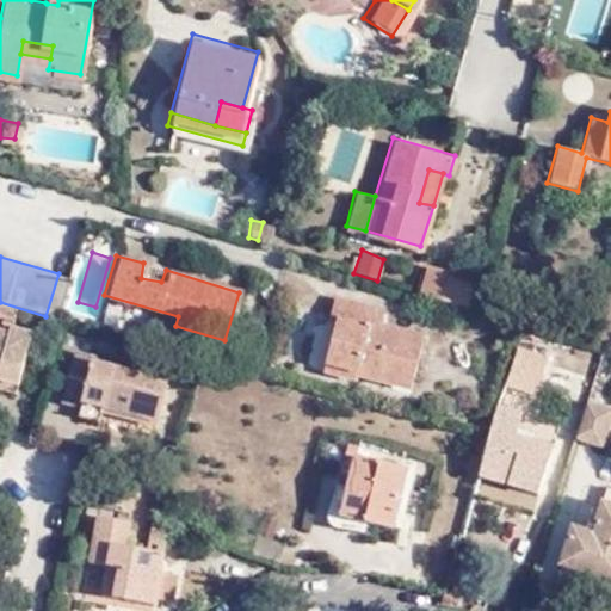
[(476,279),(426,265),(418,294),(468,308),(476,279)]
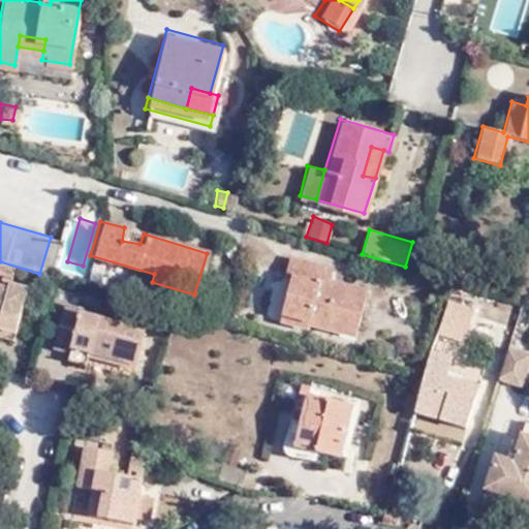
[(313,313),(352,325),(363,292),(327,282),(330,269),(284,258),(277,278),(283,282),(277,302),(313,313)]
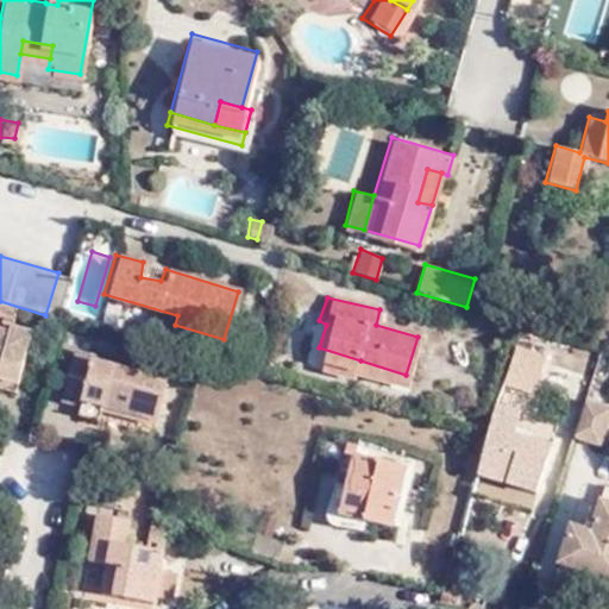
[(0,375),(11,380),(29,327),(5,319),(0,330),(0,328),(0,375)]
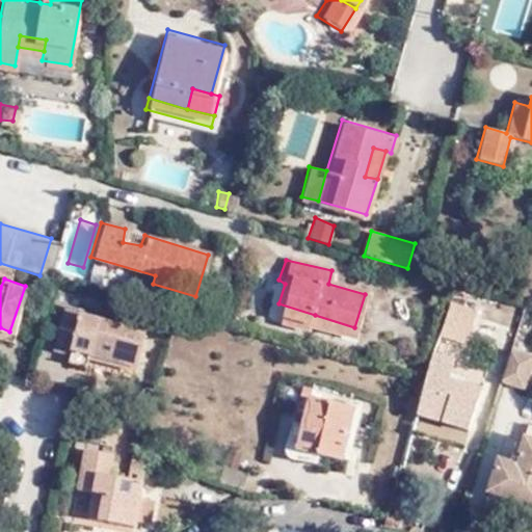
[(274,317),(310,328),(315,315),(278,303),(274,317)]
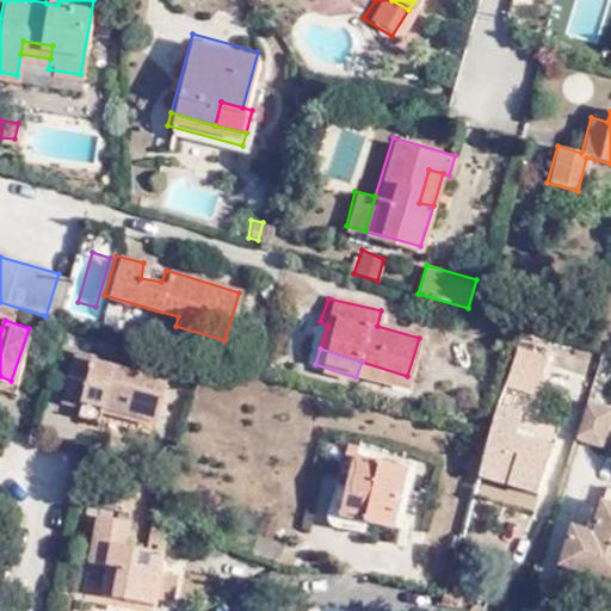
[(103,400),(102,406),(155,425),(168,387),(94,364),(98,357),(78,351),(62,399),(81,405),(85,395),(103,400)]
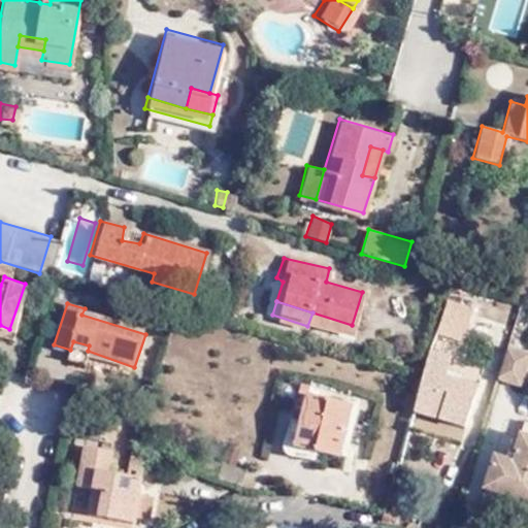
[(418,384),(411,409),(467,425),(477,389),(444,377),(455,344),(461,347),(471,312),(446,303),(418,384)]
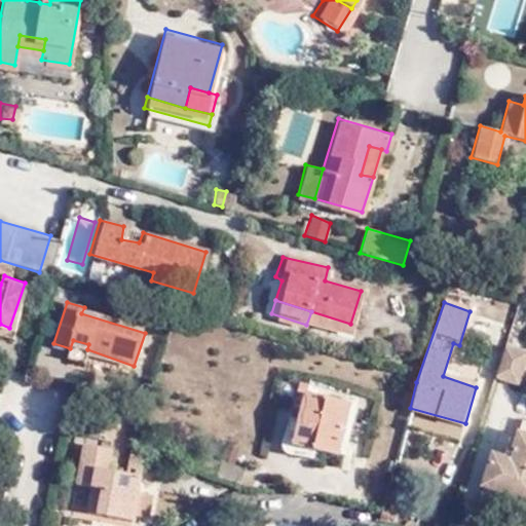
[(346,338),(350,324),(311,311),(306,325),(346,338)]
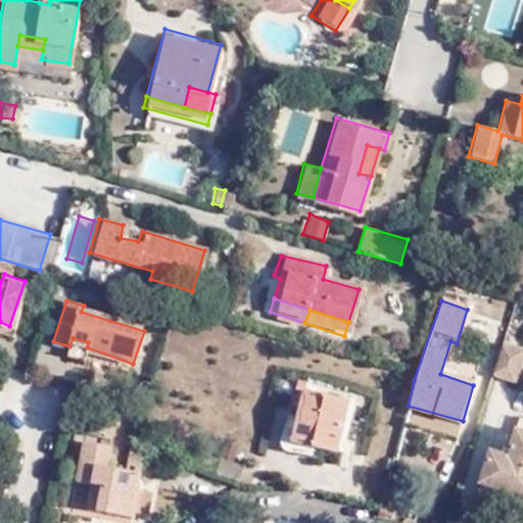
[(0,337),(5,339),(9,326),(0,322),(0,337)]
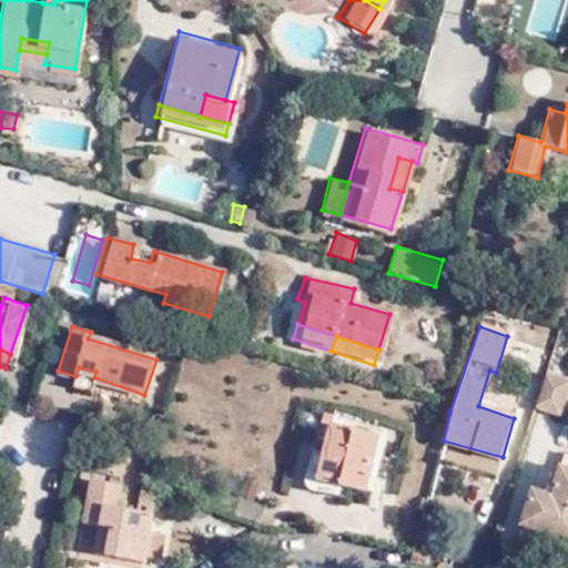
[(89,395),(94,377),(95,372),(79,367),(75,376),(72,389),(89,395)]
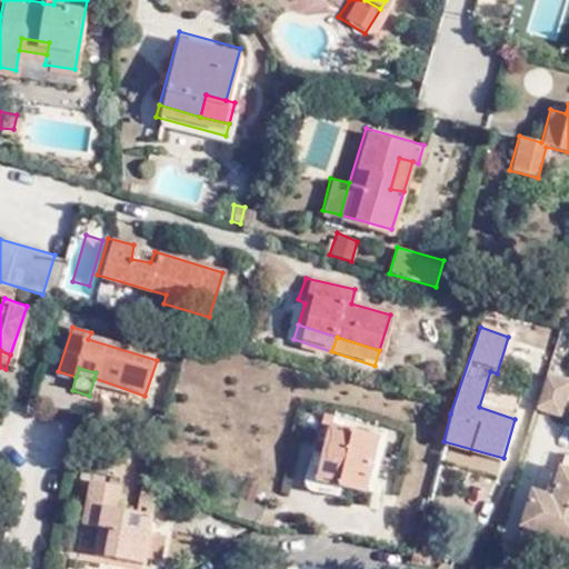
[(535,408),(539,410),(553,412),(562,380),(543,376),(535,408)]
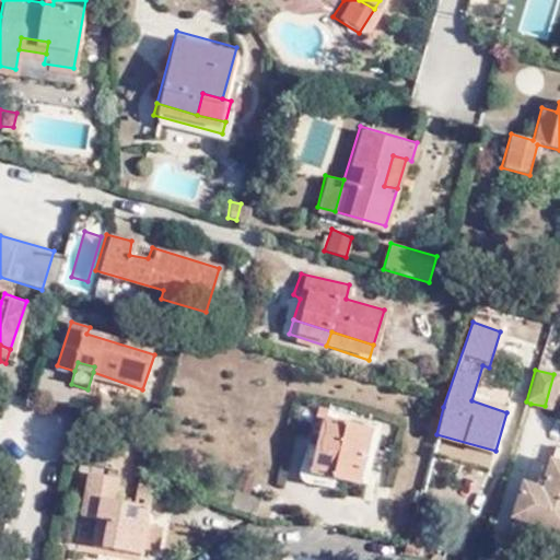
[(311,471),(336,478),(375,487),(378,477),(369,474),(371,465),(363,463),(370,434),(324,421),(317,445),(311,471)]
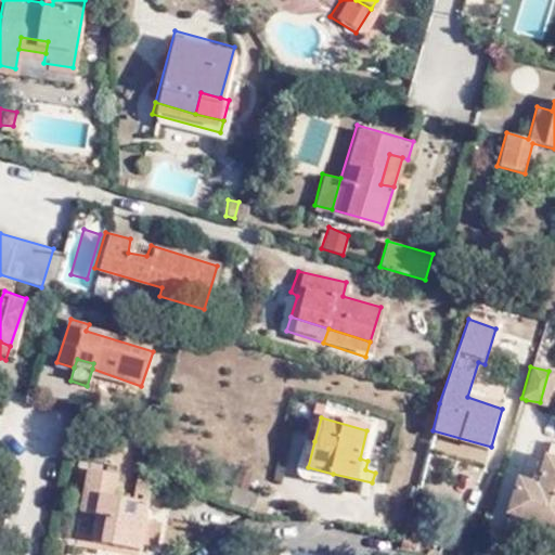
[(82,459),(112,465),(115,447),(88,439),(82,459)]
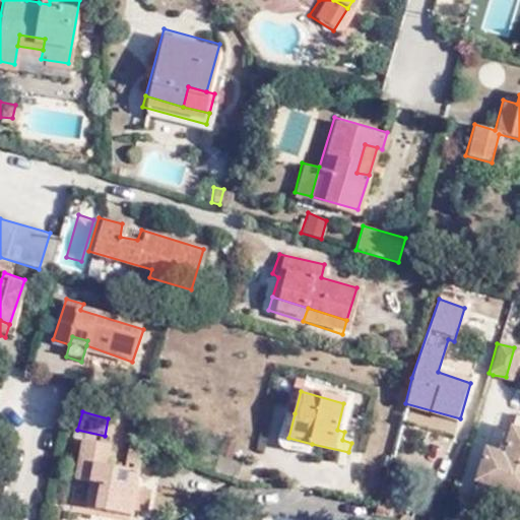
[(310,450),(312,444),(288,438),(295,413),(287,411),(278,433),(279,441),(282,443),(286,446),(310,450)]
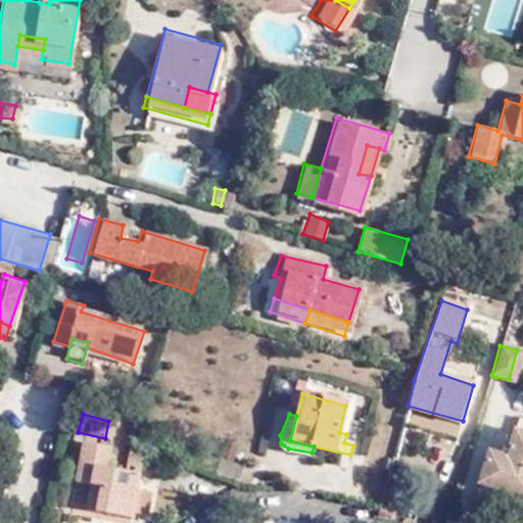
[(522,419),(518,418),(507,459),(488,454),(479,485),(522,496),(522,419)]
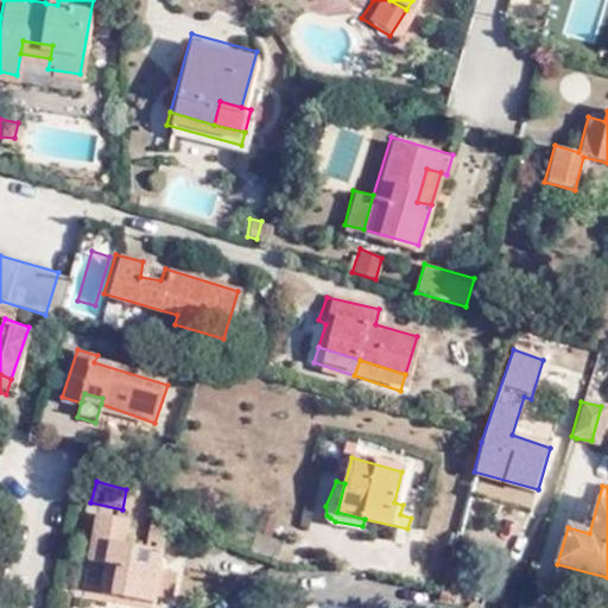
[(145,570),(149,551),(147,551),(130,548),(113,544),(118,520),(87,515),(78,559),(93,563),(87,593),(138,602),(139,596),(157,600),(163,572),(145,570)]
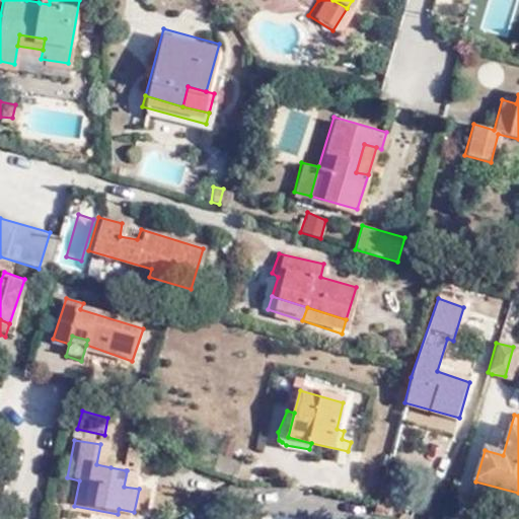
[(115,447),(110,467),(126,470),(129,450),(115,447)]
